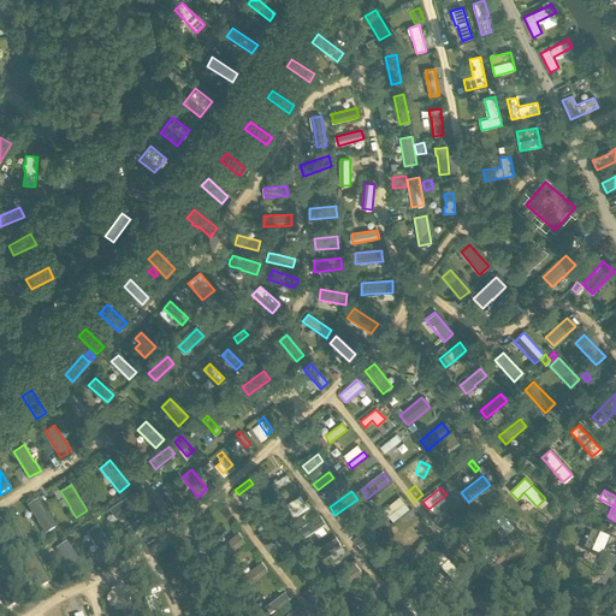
[(134,509),(143,503),(135,492),(110,509),(117,519),(132,508),(134,509)]
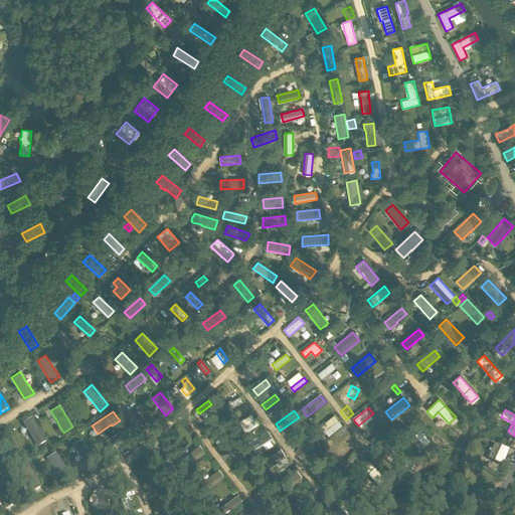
[(251,413),(238,421),(245,433),(259,423),(255,418),(254,418),(251,413)]
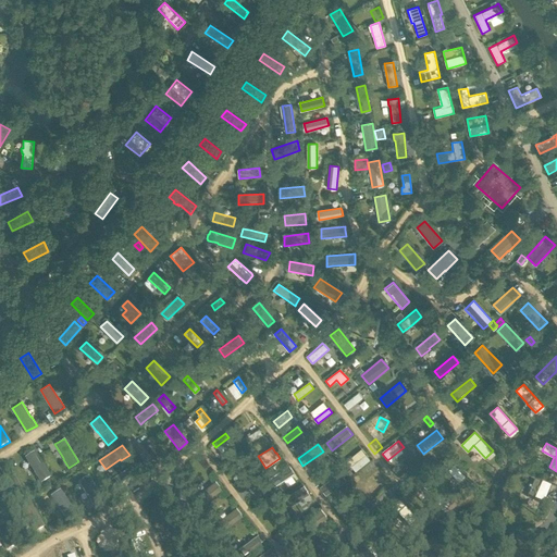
[(366,454),(351,466),(357,471),(370,460),(366,454)]
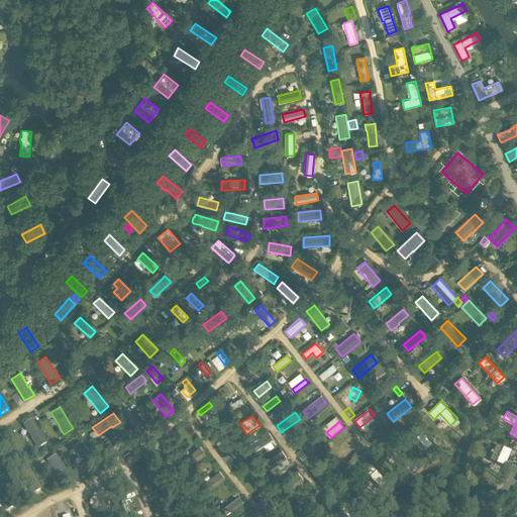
[(46,444),(32,422),(23,427),(37,450),(46,444)]
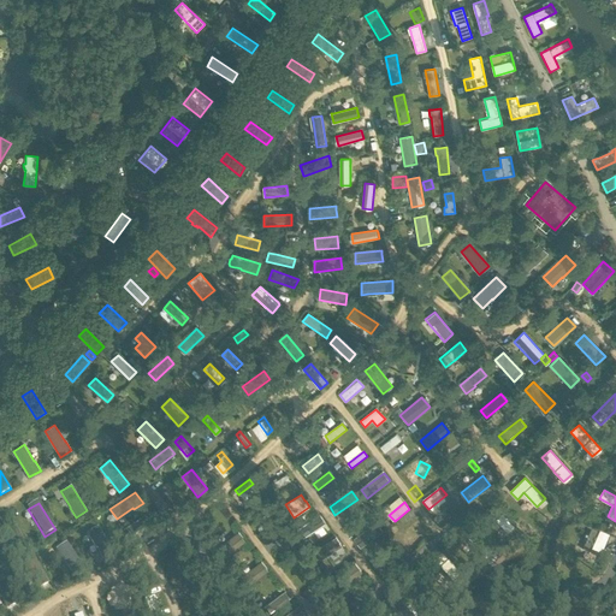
[(515,525),(495,504),(480,519),(487,526),(495,519),(507,532),(515,525)]
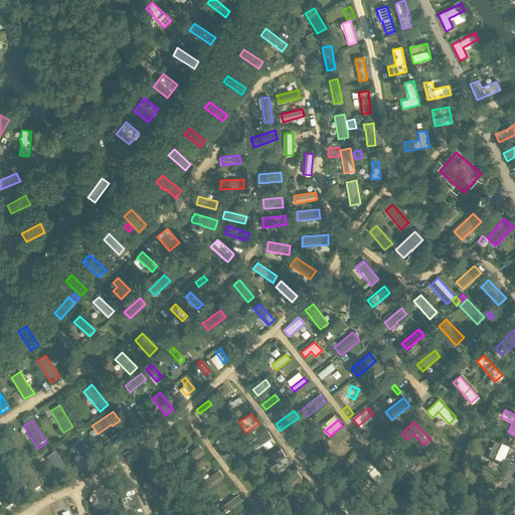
[(124,444),(132,439),(126,428),(105,443),(110,452),(123,443),(124,444)]
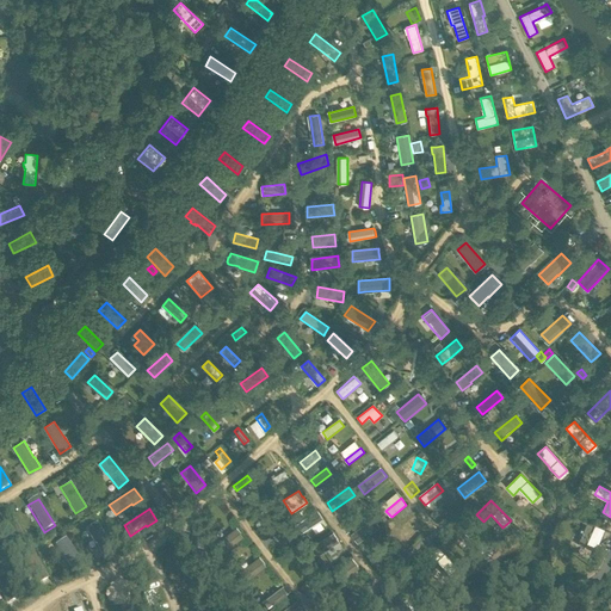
[(323,519),(318,511),(296,526),(302,535),(323,519)]
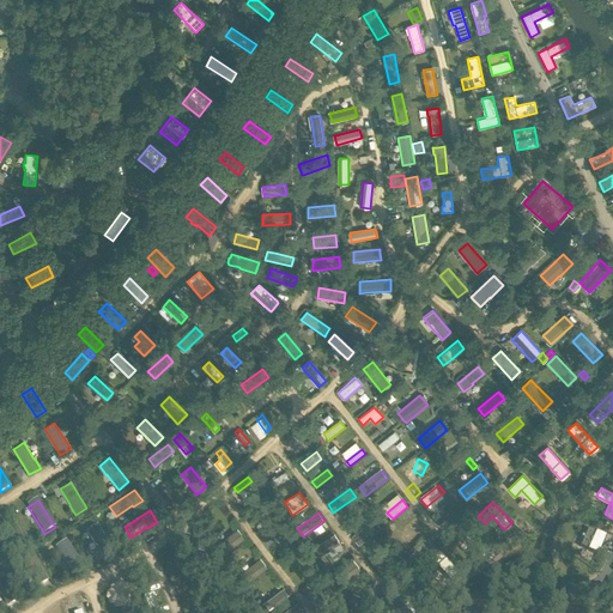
[(265,540),(286,526),(280,517),(259,532),(265,540)]
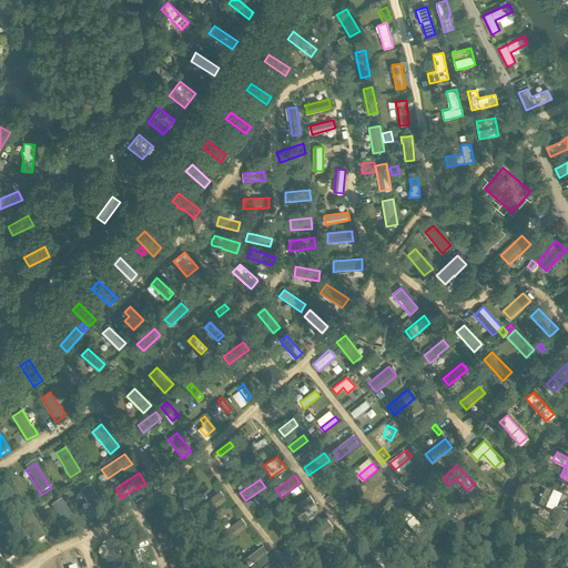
[(27,506),(12,482),(2,488),(10,501),(11,501),(18,511),(27,506)]
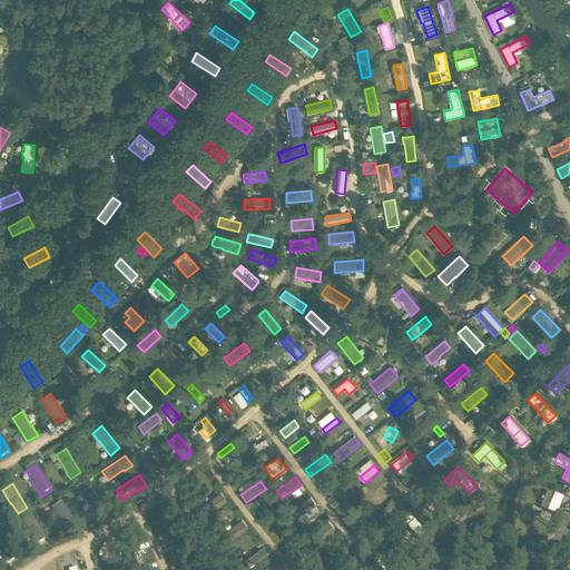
[(334,507),(355,492),(350,484),(328,499),(334,507)]
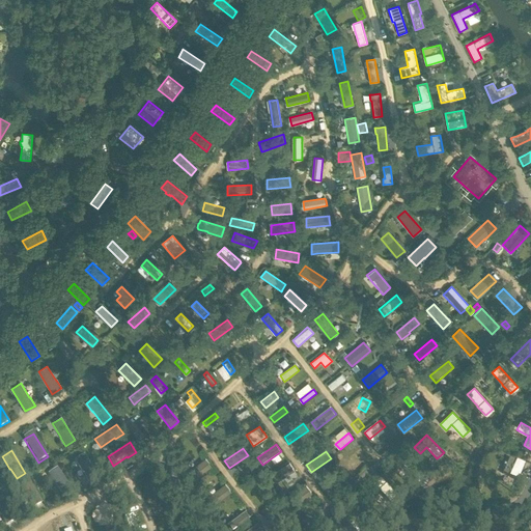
[(98,479),(85,456),(76,463),(83,475),(84,474),(89,484),(98,479)]
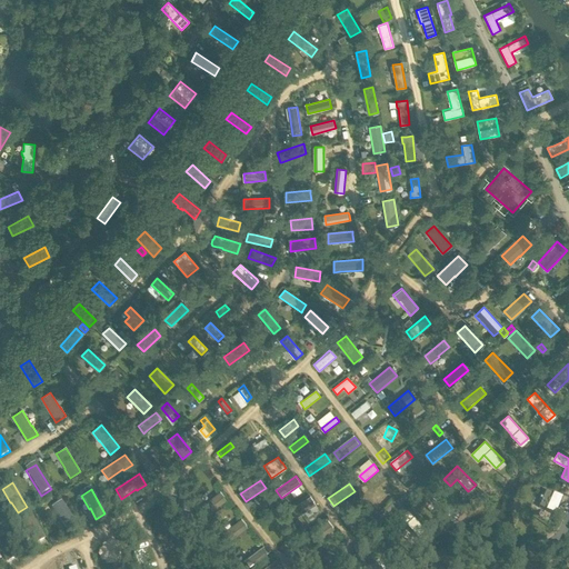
[(225,499),(219,491),(199,506),(205,513),(225,499)]
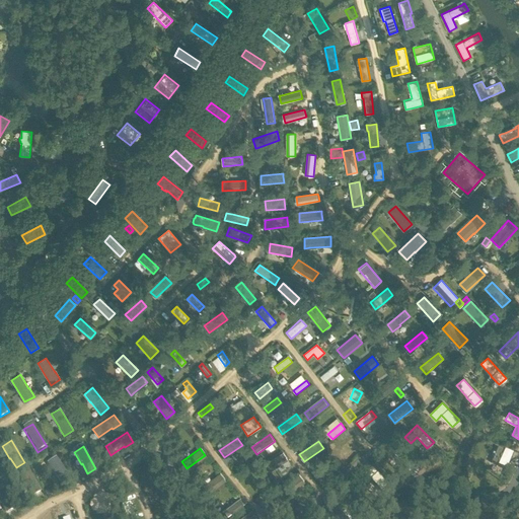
[(415,466),(397,449),(384,461),(390,467),(396,461),(408,472),(415,466)]
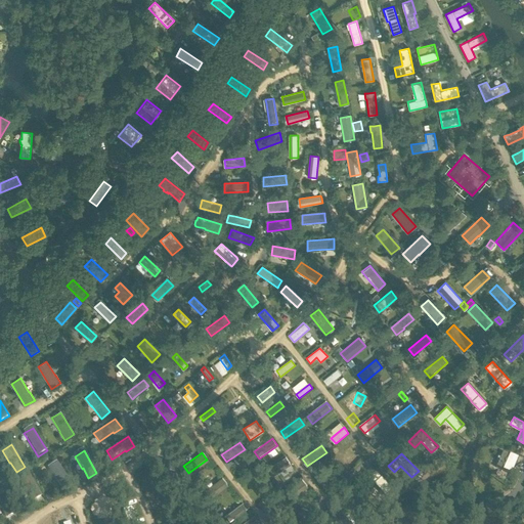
[(511,476),(517,461),(503,454),(501,454),(501,455),(495,469),(511,476)]
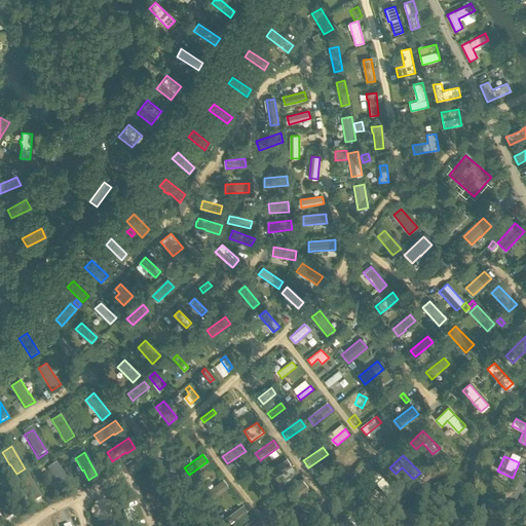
[(274,479),(293,466),(288,459),(269,472),(274,479)]
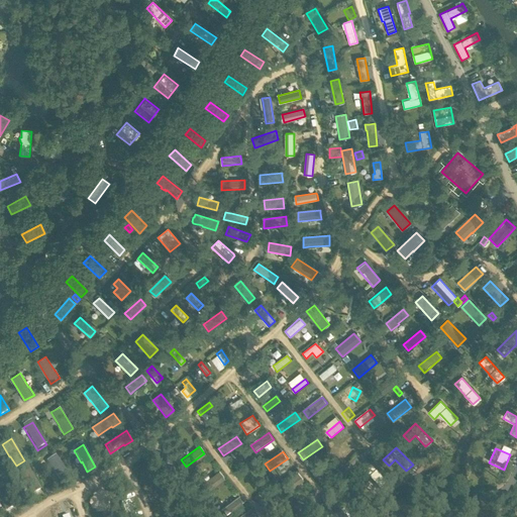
[(71,480),(56,456),(47,462),(63,486),(71,480)]
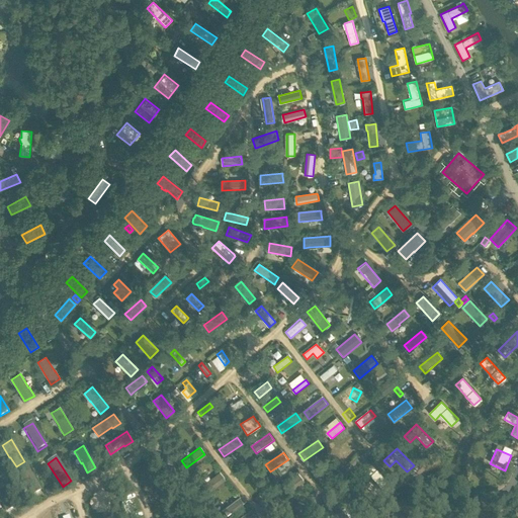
[(327,459),(312,472),(317,479),(332,465),(327,459)]
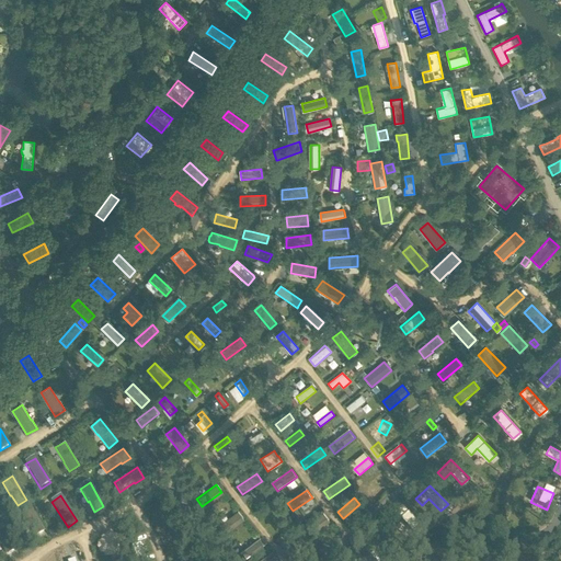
[(261,519),(281,506),(275,499),(255,512),(261,519)]
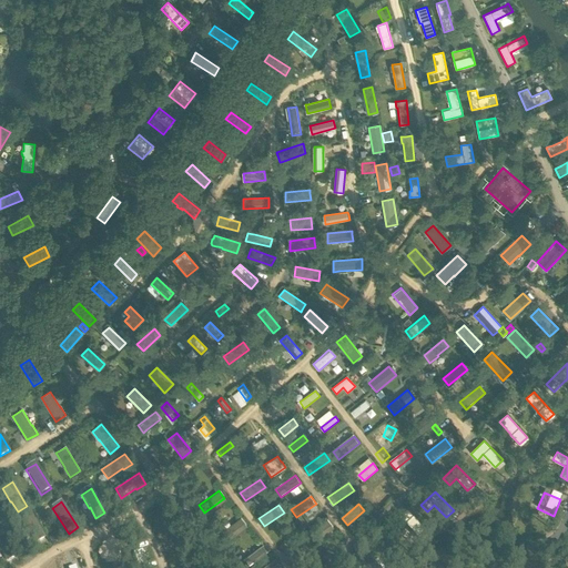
[(425,533),(406,513),(392,526),(398,533),(405,527),(417,539),(425,533)]
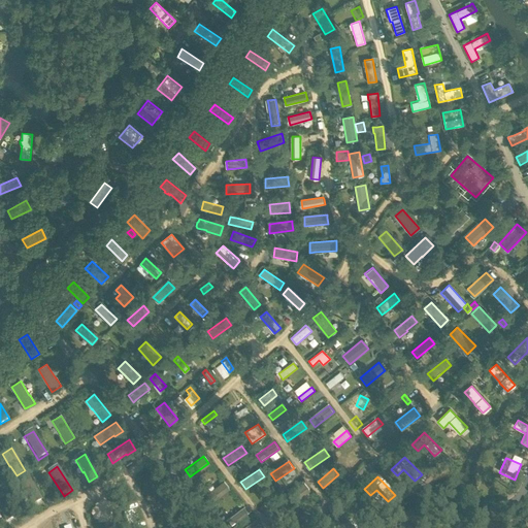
[(42,501),(29,480),(20,485),(27,497),(28,497),(33,506),(42,501)]
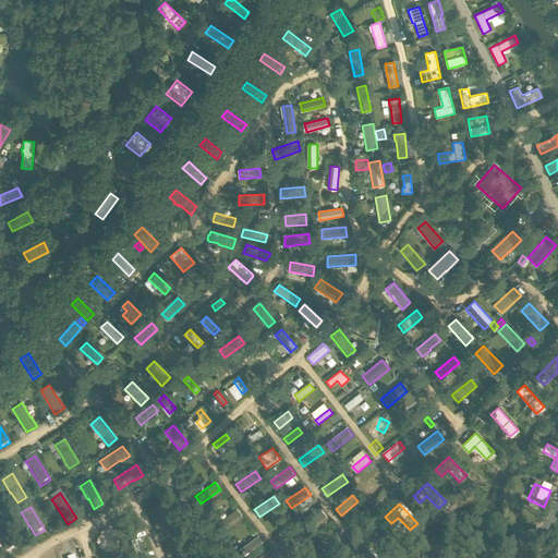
[(268,518),(263,523),(269,529),(280,514),(273,508),(266,517),(268,518)]
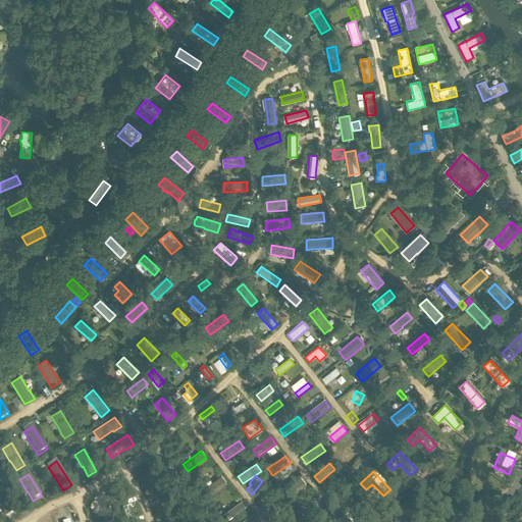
[(209,498),(227,484),(222,477),(204,490),(209,498)]
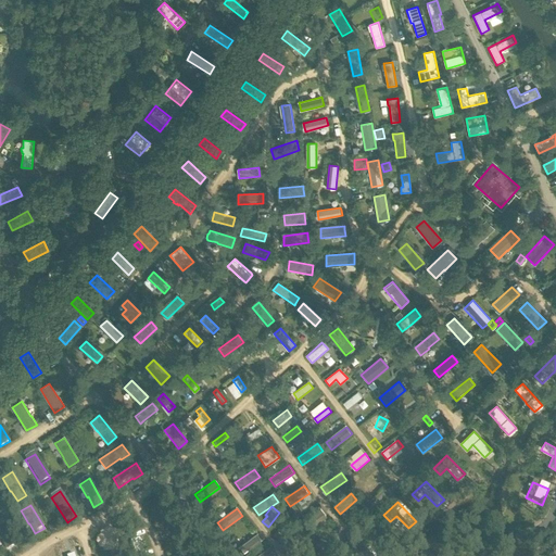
[(320,509),(302,522),(308,531),(327,518),(320,509)]
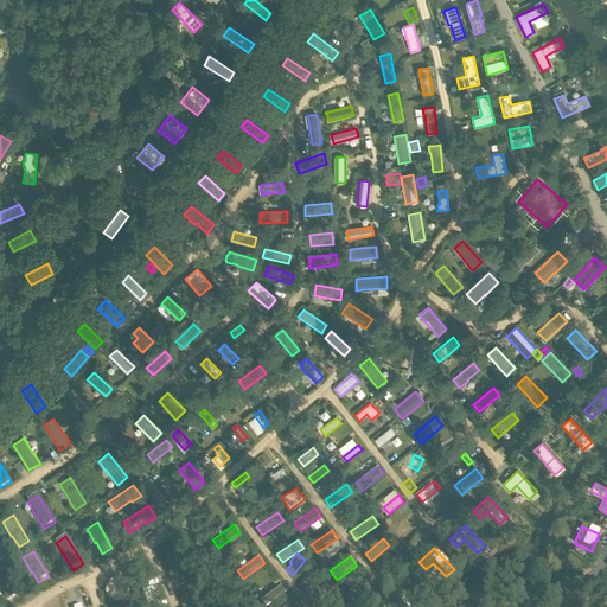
[(18,595),(2,569),(0,570),(0,588),(0,590),(1,589),(8,601),(18,595)]
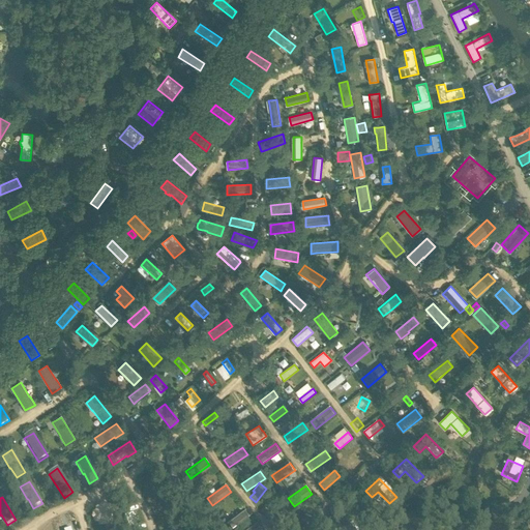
[(93,511),(105,508),(102,499),(90,502),(93,511)]
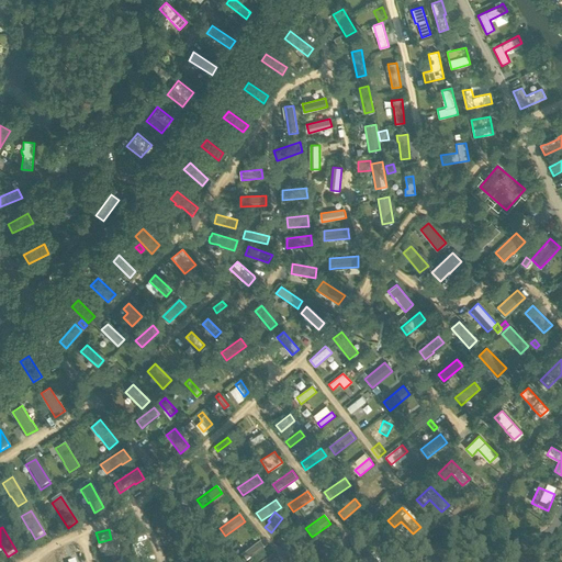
[(247,561),(267,548),(261,540),(242,554),(247,561)]
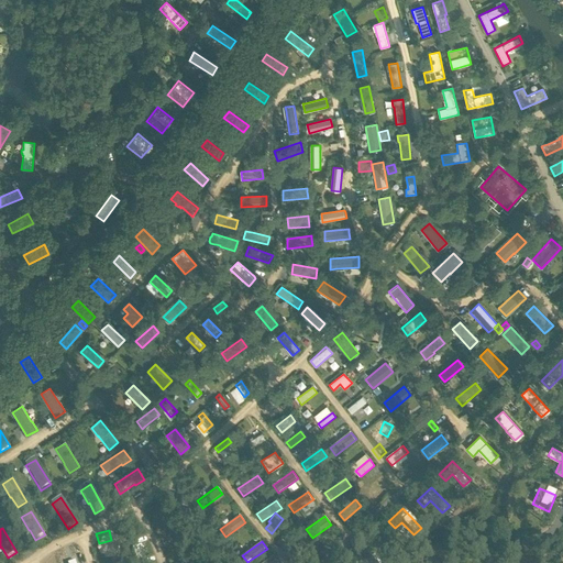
[(300,541),(291,548),(302,562),(310,562),(315,560),(300,541)]
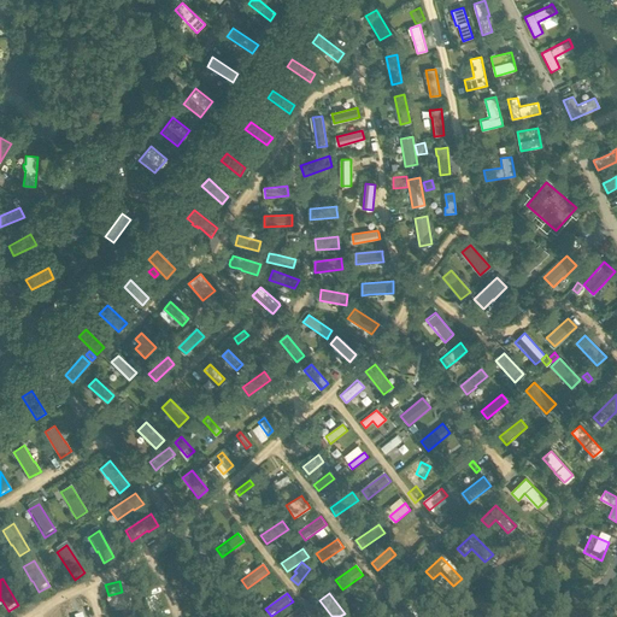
[(412,616),(392,593),(383,601),(397,616),(395,616),(394,616),(412,616)]
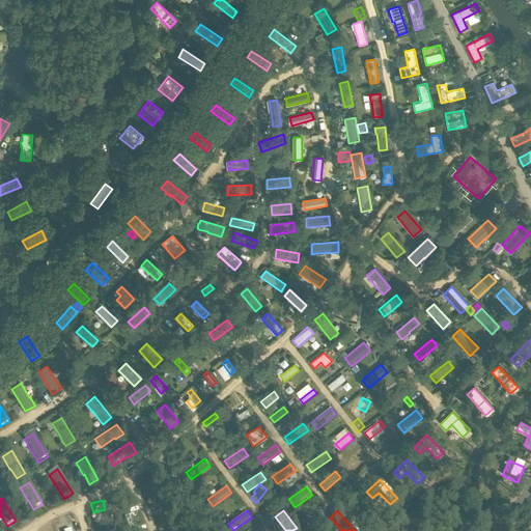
[(438,518),(426,528),(429,530),(443,530),(447,527),(438,518)]
